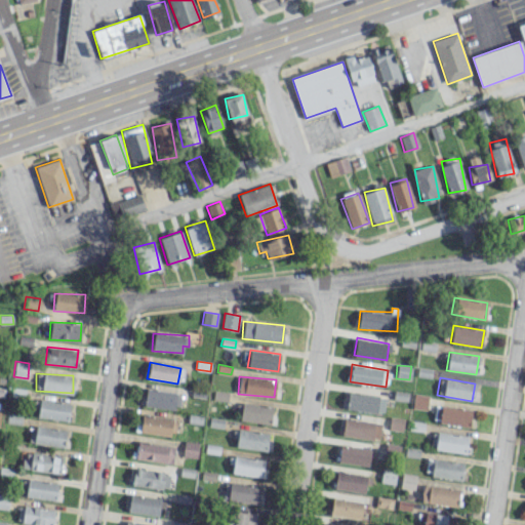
[(180,394),(146,388),(144,404),(178,410),(180,394)]
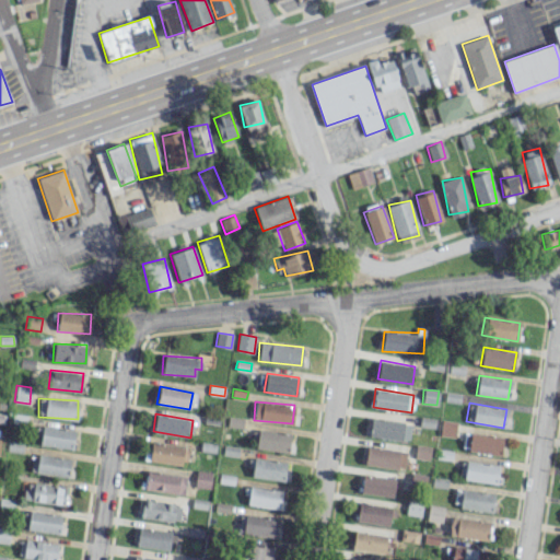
[(369,436),(408,441),(410,422),(371,418),(369,436)]
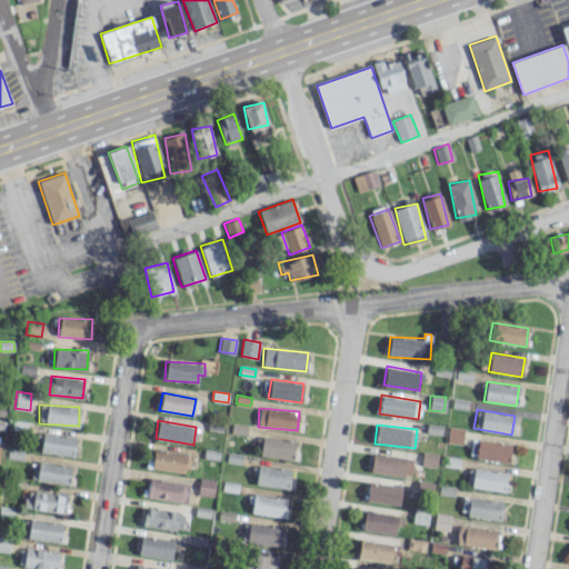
[(463,429),(449,427),(447,441),(461,443),(463,429)]
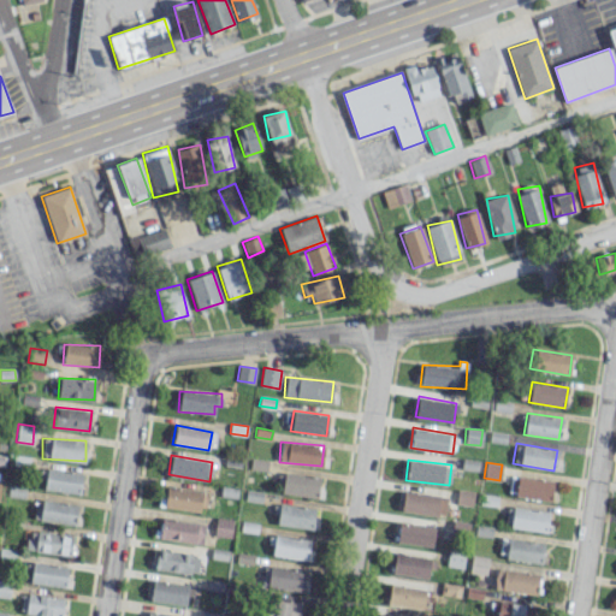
[(45,473),(42,473),(42,491),(80,492),(81,471),(46,469),(45,473)]
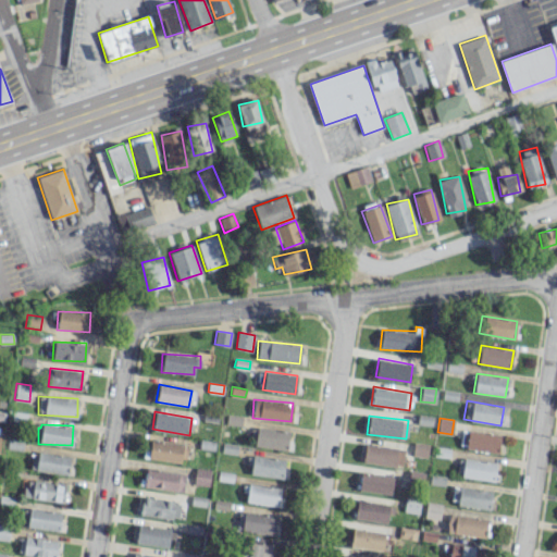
[(288,431),(254,428),(251,447),(286,449),(288,431)]
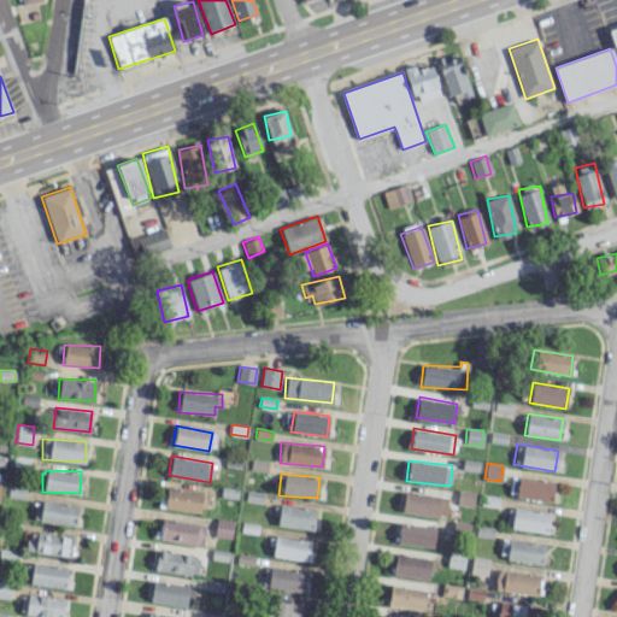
[(515,495),(551,501),(553,482),(518,476),(515,495)]
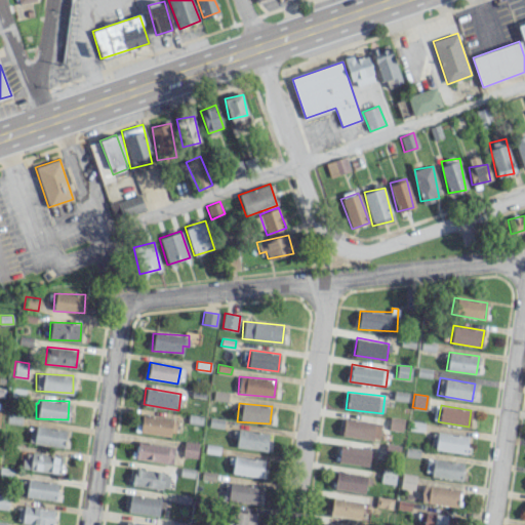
[(139,433),(173,436),(175,418),(142,415),(139,433)]
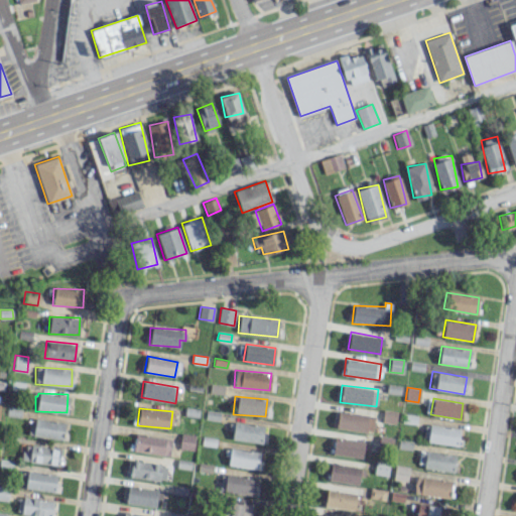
[(371,433),(374,415),(338,410),(336,427),(371,433)]
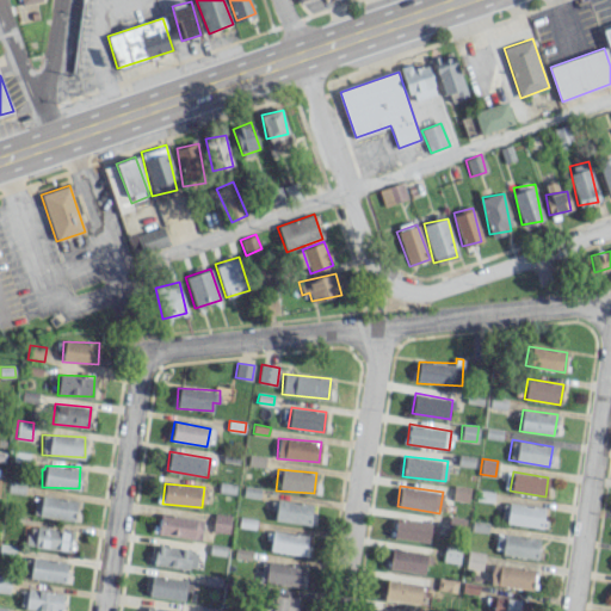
[(36,494),(32,513),(73,522),(76,501),(36,494)]
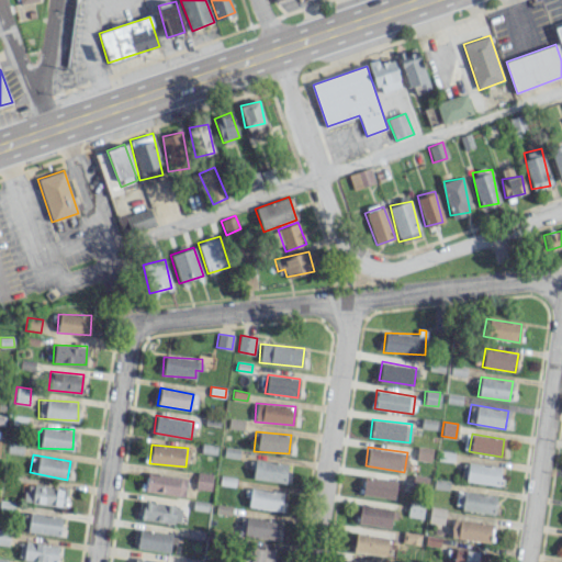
[(253,479),(284,483),(287,463),(255,459),(253,479)]
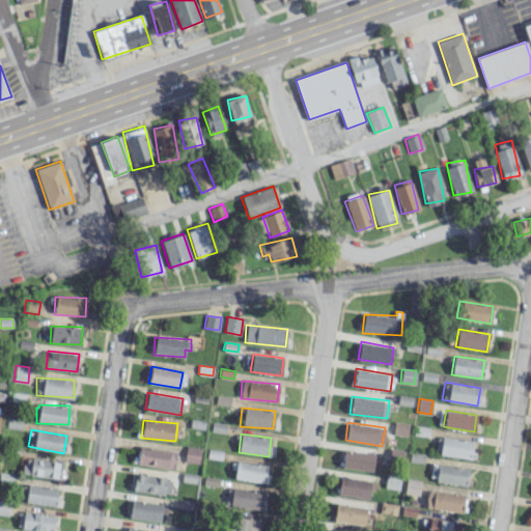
[(471,458),(473,442),(437,436),(435,453),(471,458)]
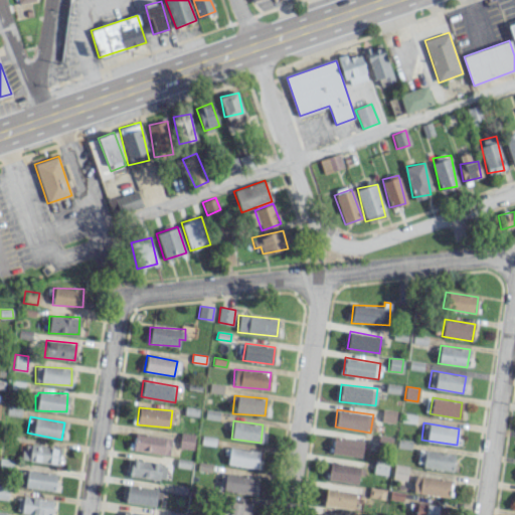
[(171,438),(135,433),(133,450),(168,455),(171,438)]
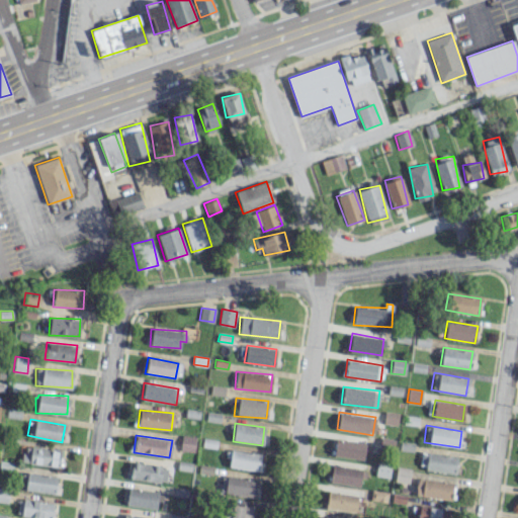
[(195,436),(181,435),(180,450),(193,451),(195,436)]
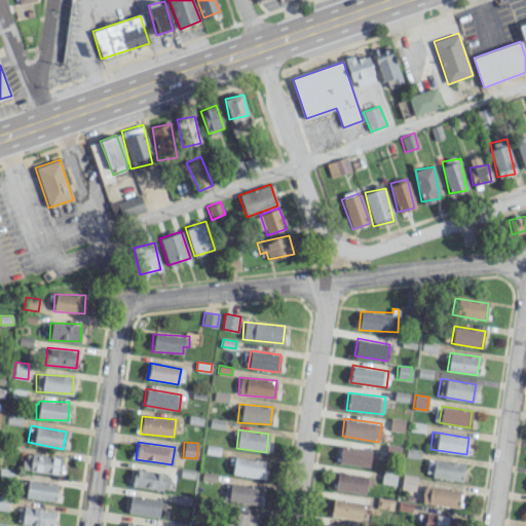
[(375,450),(341,445),(338,462),(372,467),(375,450)]
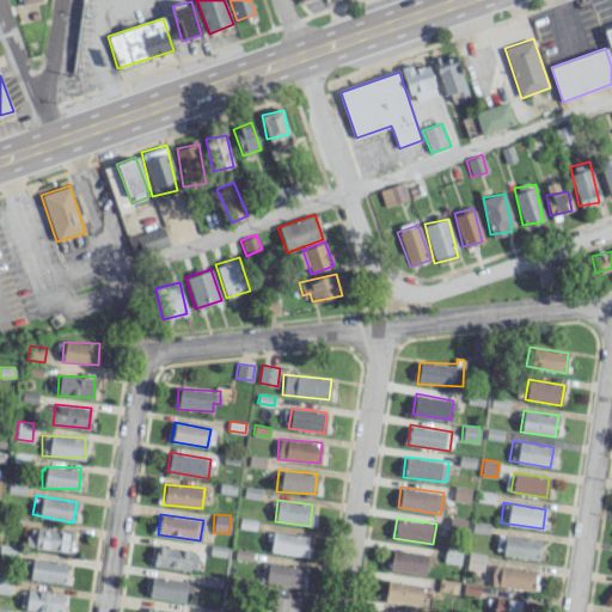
[(25,545),(69,552),(72,533),(29,526),(25,545)]
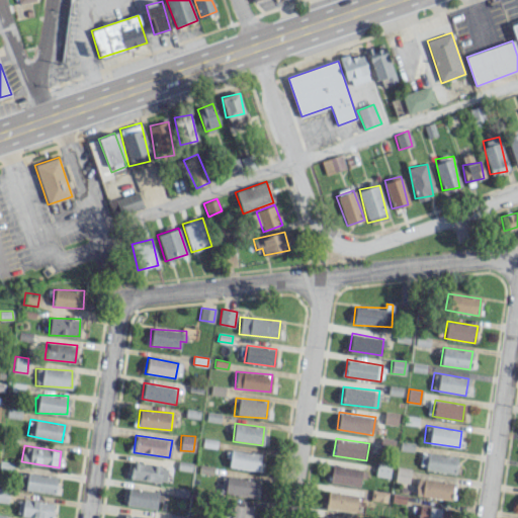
[(229,467),(260,470),(262,453),(230,450),(229,467)]
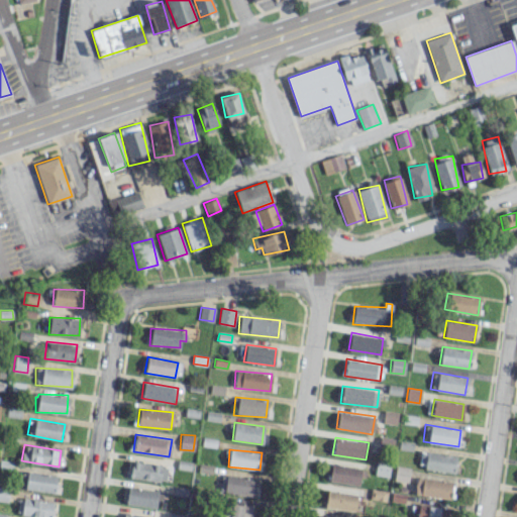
[(455,453),(419,451),(418,469),(454,471),(455,453)]
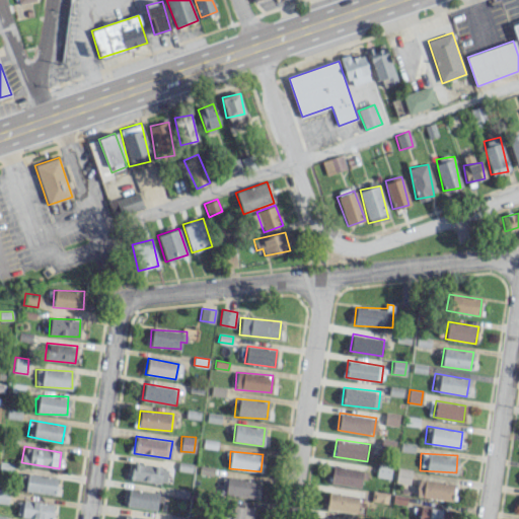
[(167,467),(132,463),(130,479),(165,484),(167,467)]
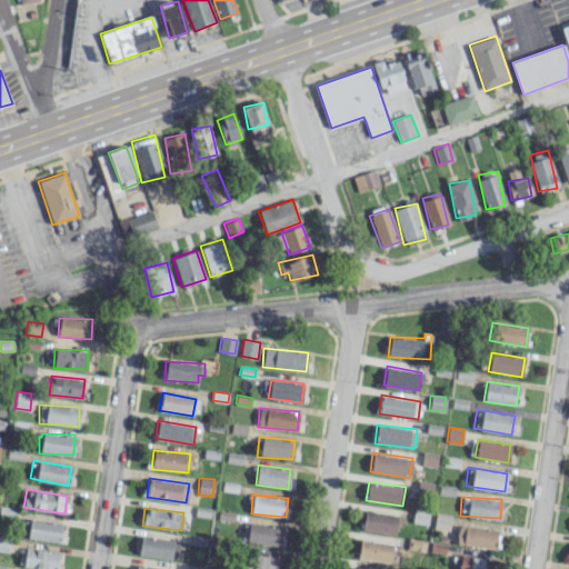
[(400,516),(365,509),(361,529),(397,536),(400,516)]
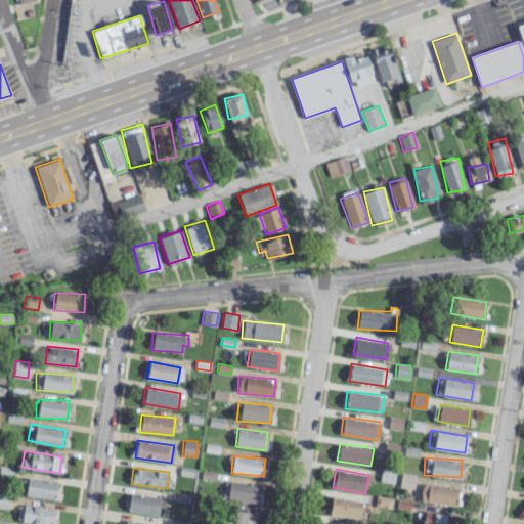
[(412,488),(415,474),(401,473),(399,486),(412,488)]
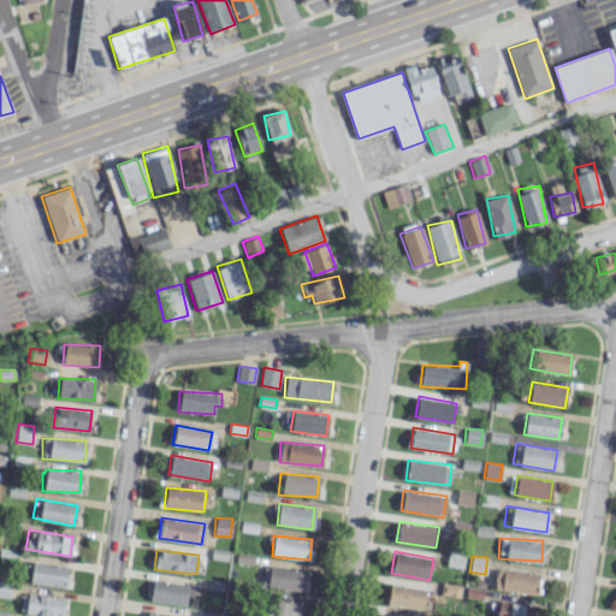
[(23,582),(65,586),(67,566),(25,562),(23,582)]
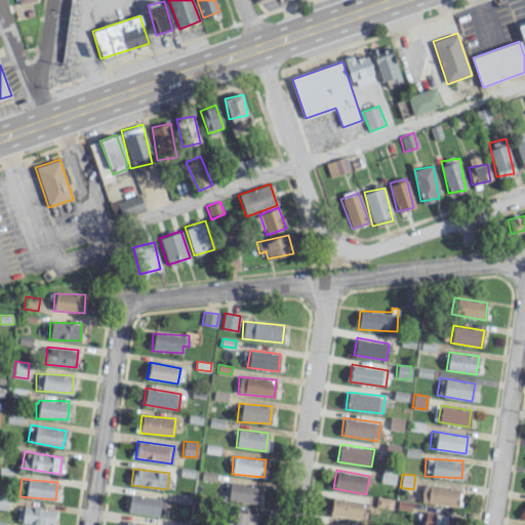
[(258,503),(259,485),(225,482),(223,500),(258,503)]
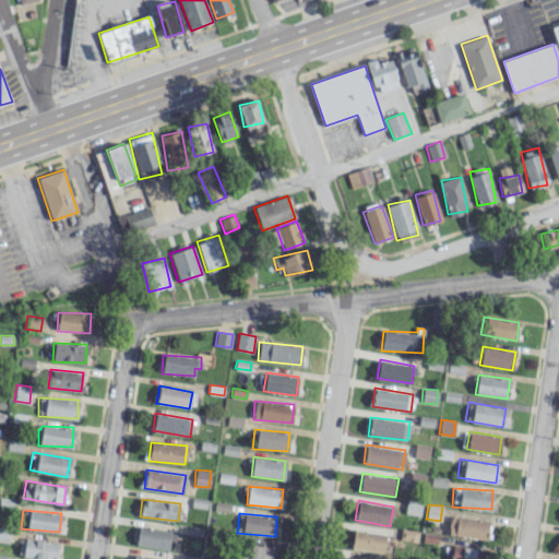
[(489,522),(451,514),(448,533),(486,539),(489,522)]
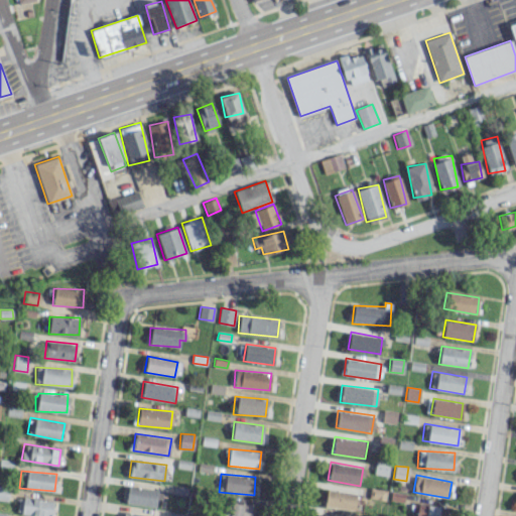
[(0,499),(7,500),(8,487),(0,486),(0,499)]
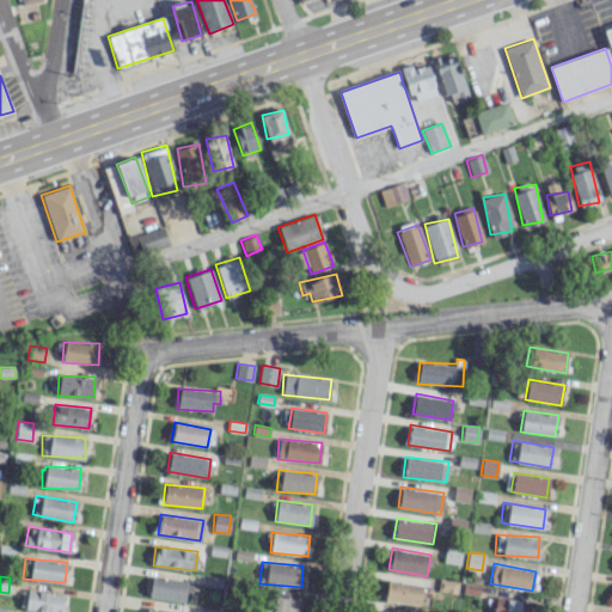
[(189,581),(151,577),(148,598),(187,601),(189,581)]
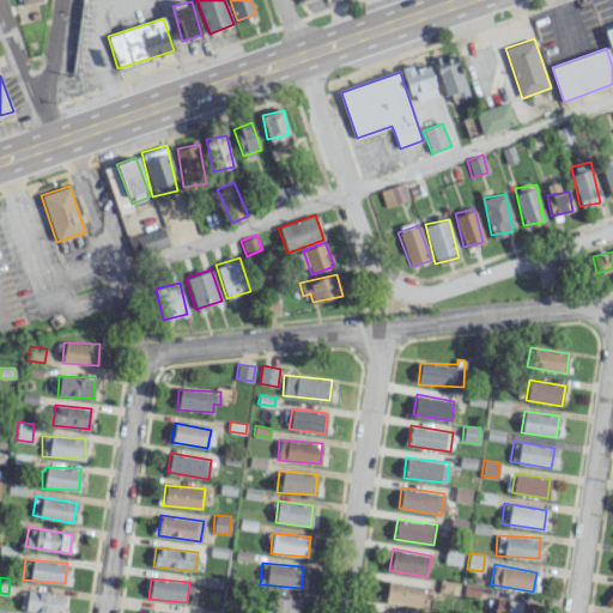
[(384,600),(419,607),(424,587),(388,580),(384,600)]
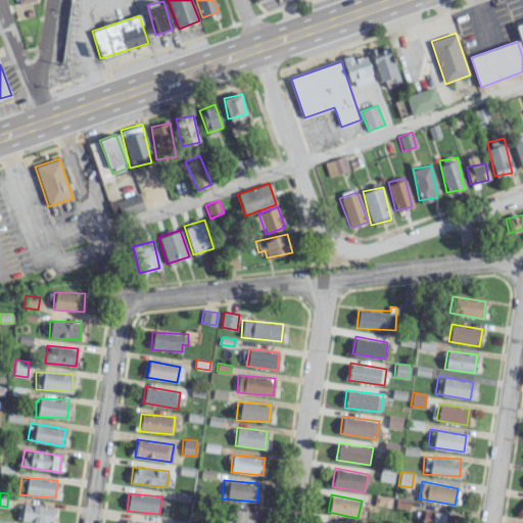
[(38,522),(51,522),(54,508),(18,503),(16,520),(38,522)]
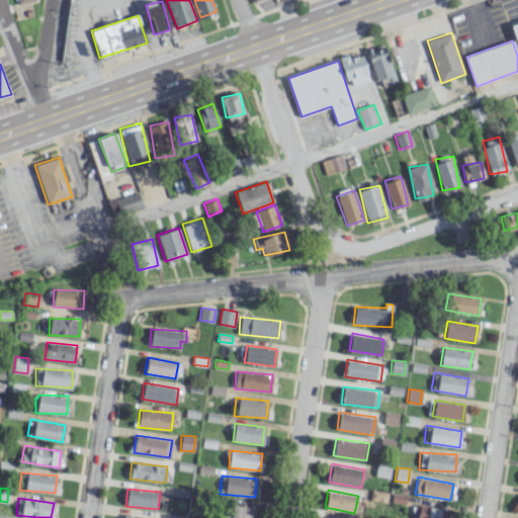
[(227,517),(250,517),(252,506),(229,503),(227,517)]
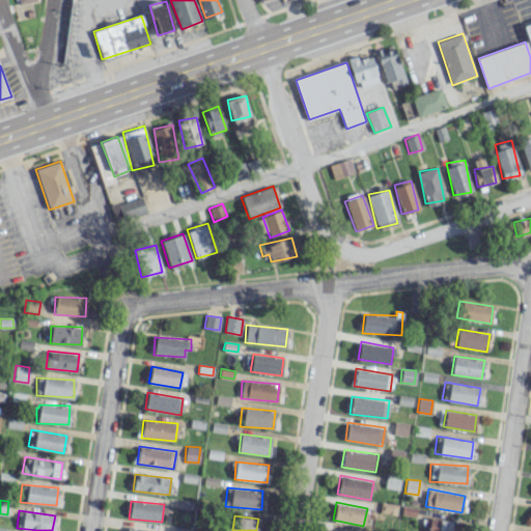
[(452,520),(428,519),(427,530),(456,530),(457,529),(451,529),(452,520)]
